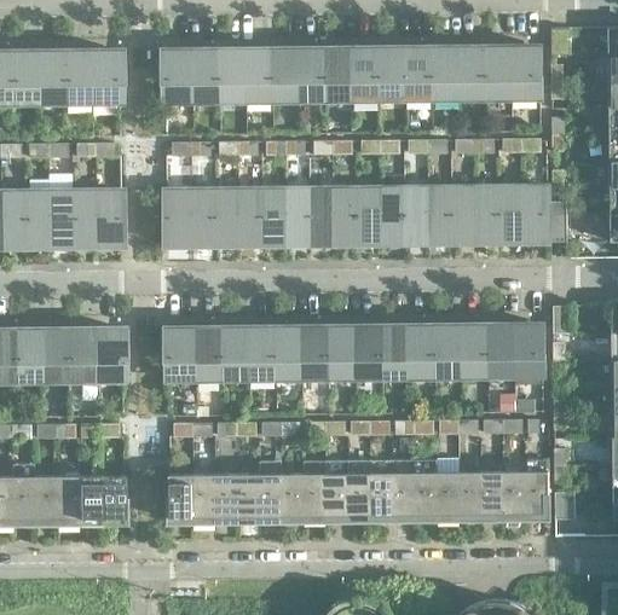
[(617,57),(617,29),(607,30),(607,58),(617,57)]
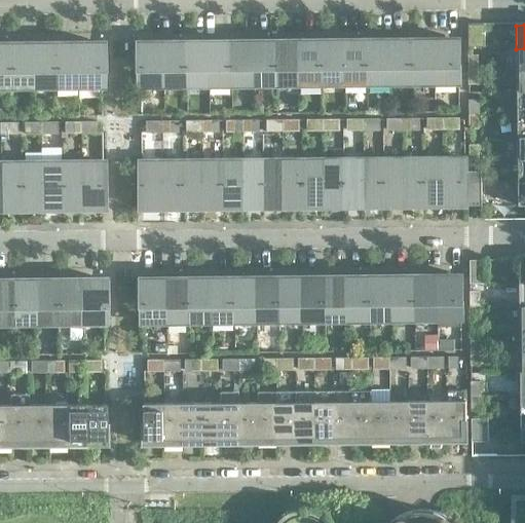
[(484,49),(484,26),(466,26),(467,49),(484,49)]
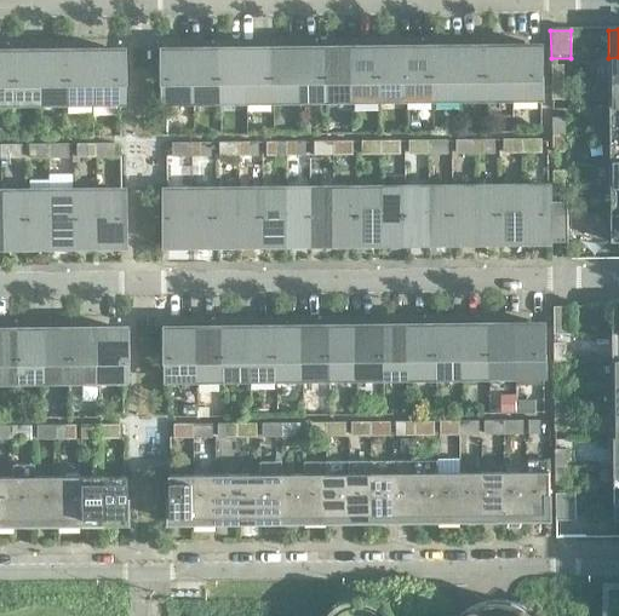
[(431,101),(431,53),(431,50),(405,51),(406,102),(431,101)]
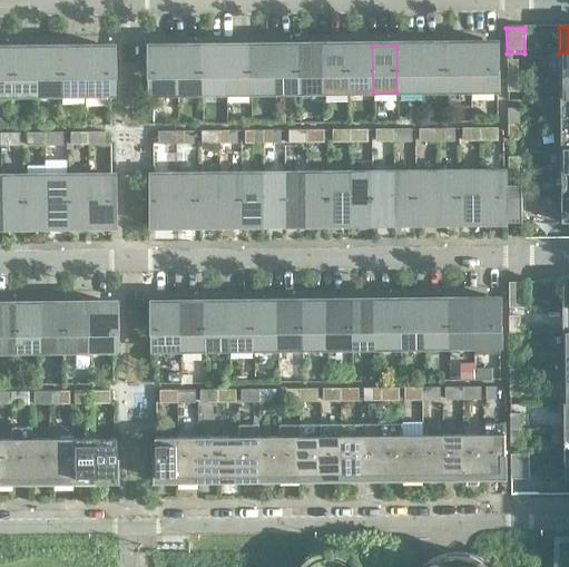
[(421,93),(421,46),(396,46),(396,49),(396,93),(421,93)]
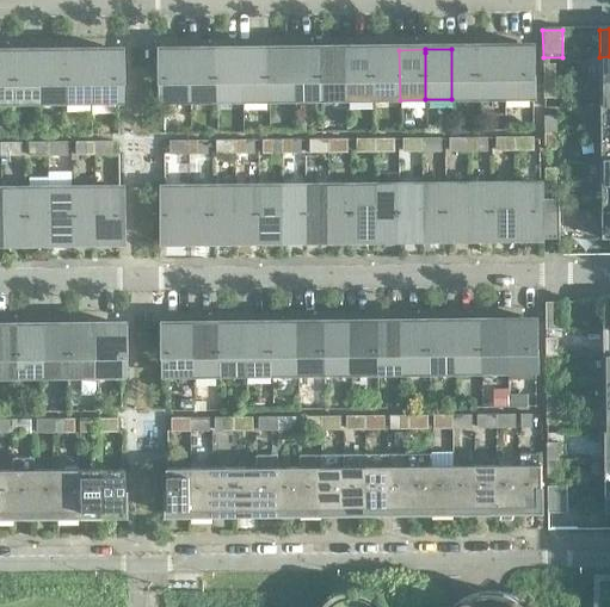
[(478,99),(478,53),(478,49),(451,49),(451,99),(478,99)]
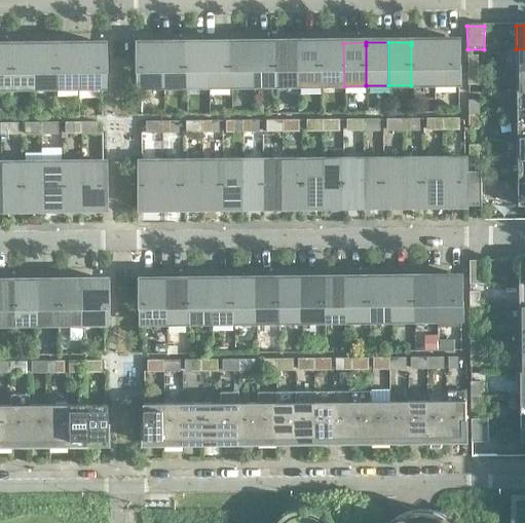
[(434,85),(434,42),(411,42),(411,45),(411,85),(434,85)]
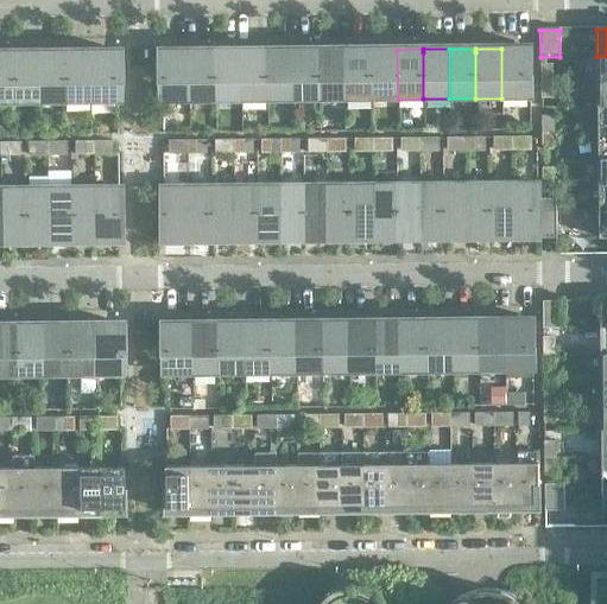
[(529,99),(529,51),(529,49),(501,49),(501,99),(529,99)]
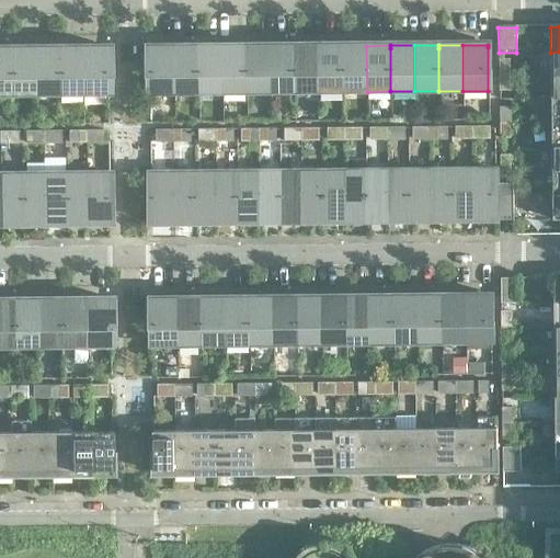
[(294,92),(294,49),(294,46),(270,47),(270,93),(294,92)]
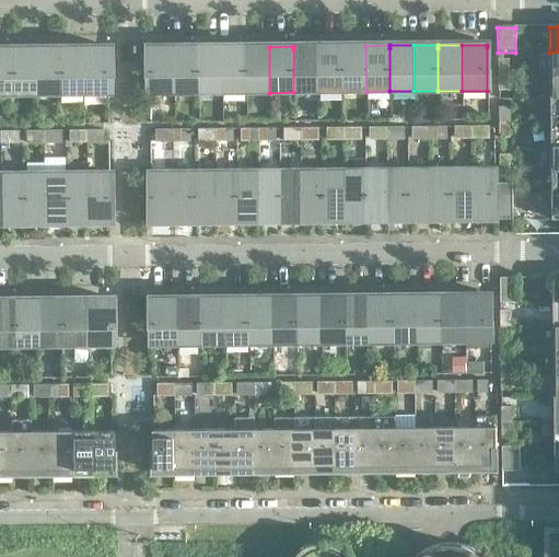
[(318,92),(317,46),(293,46),(293,49),(293,92),(318,92)]
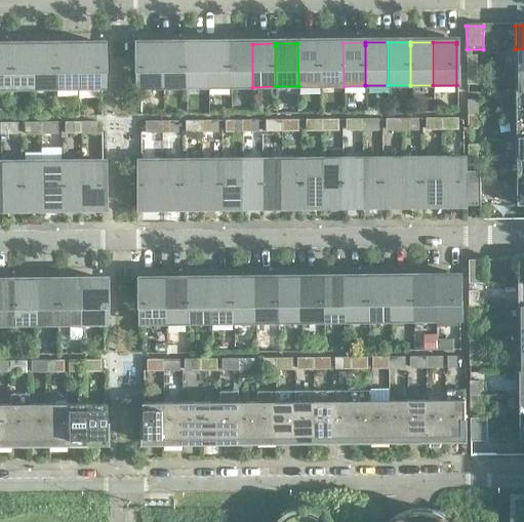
[(321,86),(320,46),(320,43),(297,43),(298,86),(321,86)]
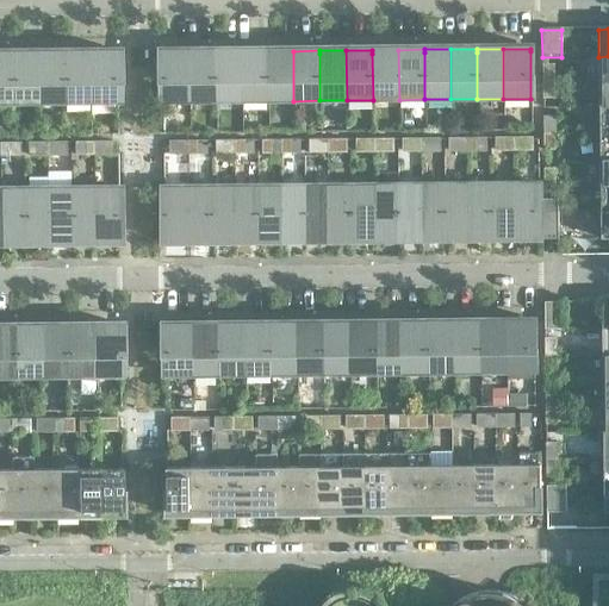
[(399,100),(398,50),(372,50),(372,54),(373,100),(399,100)]
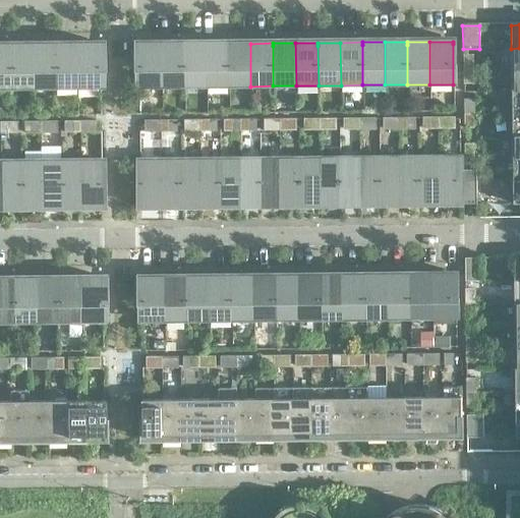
[(184,87),(183,47),(183,44),(162,45),(162,87),(184,87)]
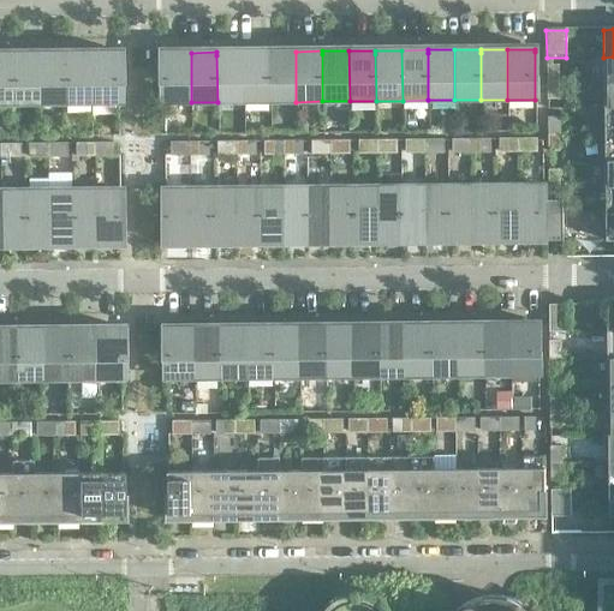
[(244,102),(243,52),(216,52),(216,55),(218,102),(244,102)]
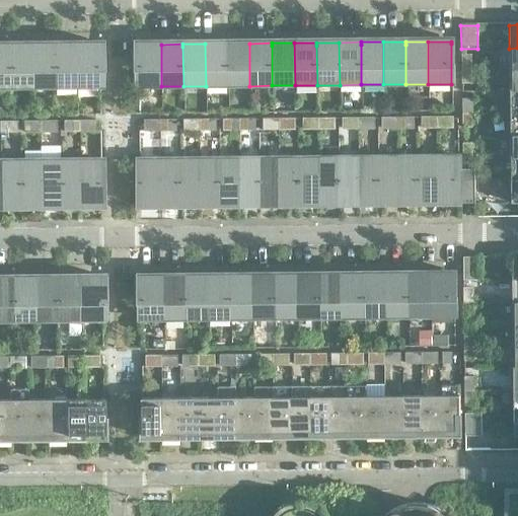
[(228,86),(227,46),(227,44),(205,44),(206,86),(228,86)]
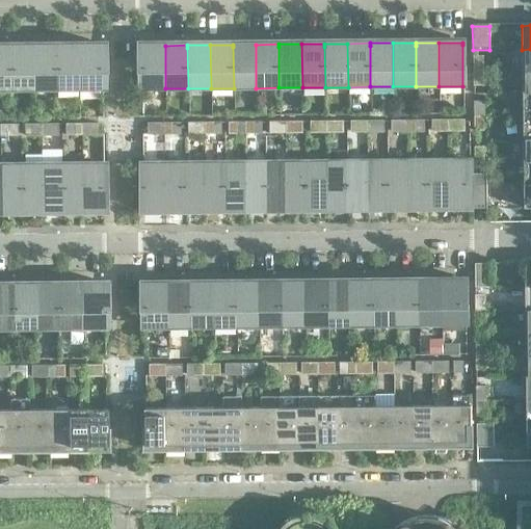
[(256,88),(256,45),(233,45),(233,47),(234,88),(256,88)]
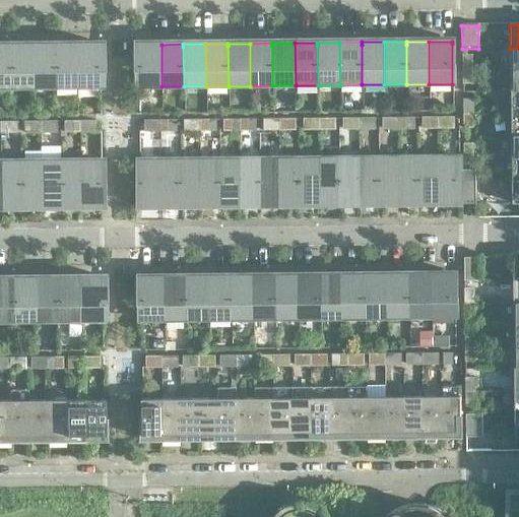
[(75,87),(74,45),(53,46),(53,48),(53,88),(75,87)]
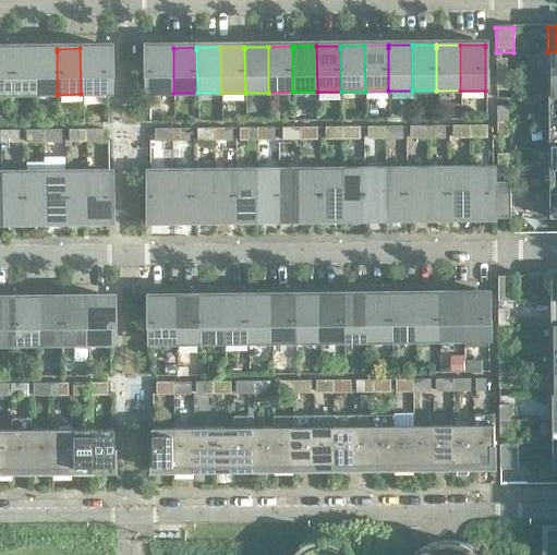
[(106,94),(106,60),(105,48),(80,48),(81,94),(106,94)]
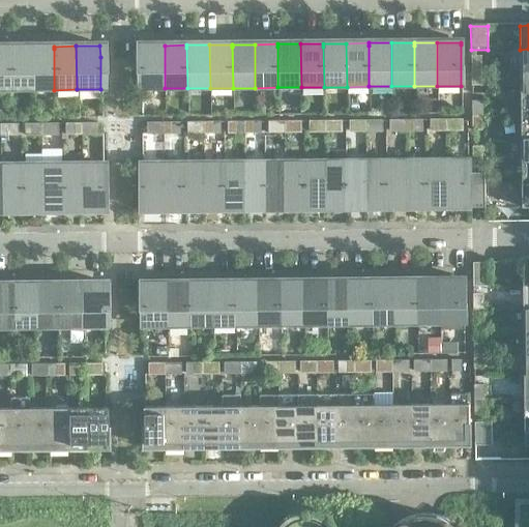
[(165,88),(165,46),(141,46),(141,89),(165,88)]
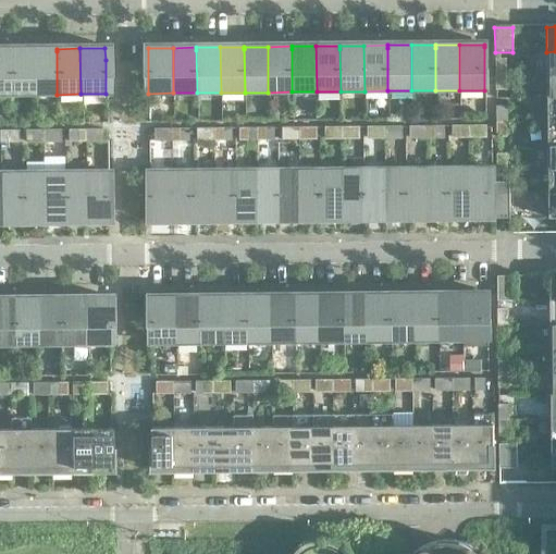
[(0,95),(9,95),(9,52),(9,49),(0,49),(0,95)]
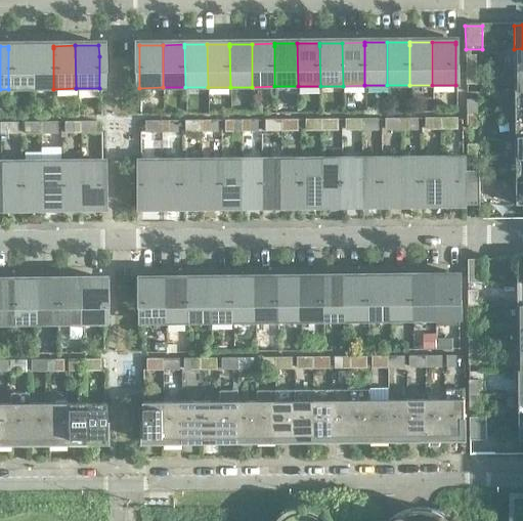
[(31,89),(31,46),(8,46),(8,49),(8,89),(31,89)]
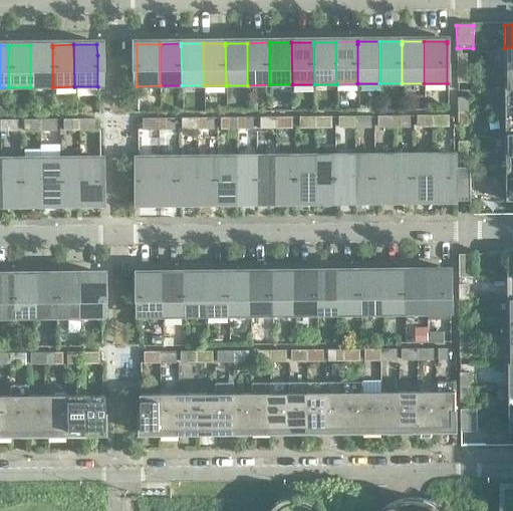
[(52,87),(52,47),(52,45),(30,45),(30,87),(52,87)]
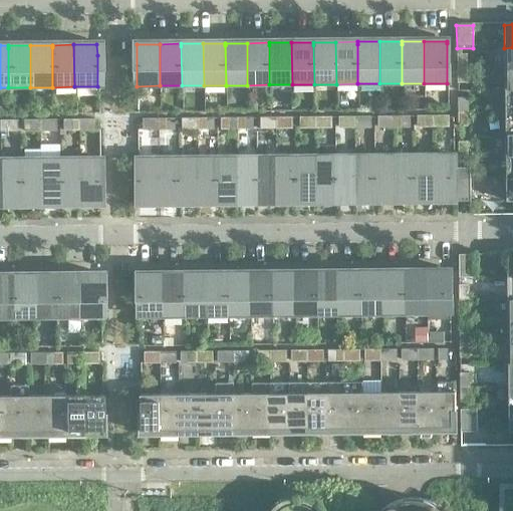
[(512,69),(512,47),(504,48),(504,70),(512,69)]
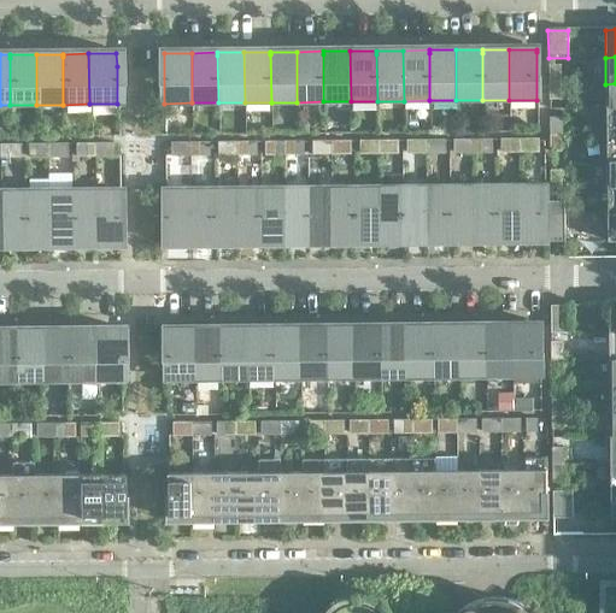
[(559,84),(559,68),(549,68),(549,84),(559,84)]
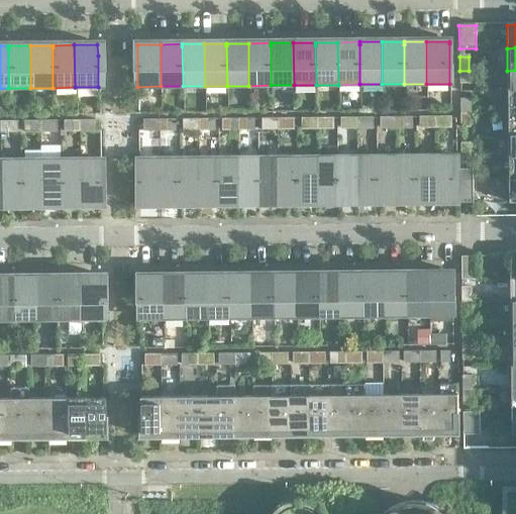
[(515,92),(515,70),(507,71),(507,92),(515,92)]
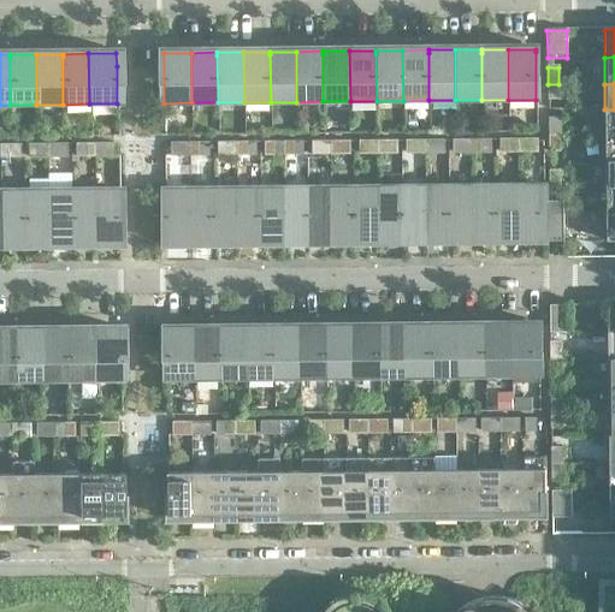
[(559,101),(559,84),(548,84),(548,101),(559,101)]
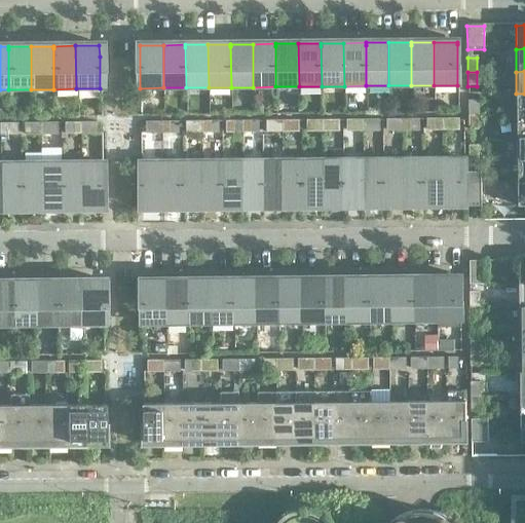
[(524,116),(524,94),(516,94),(517,116),(524,116)]
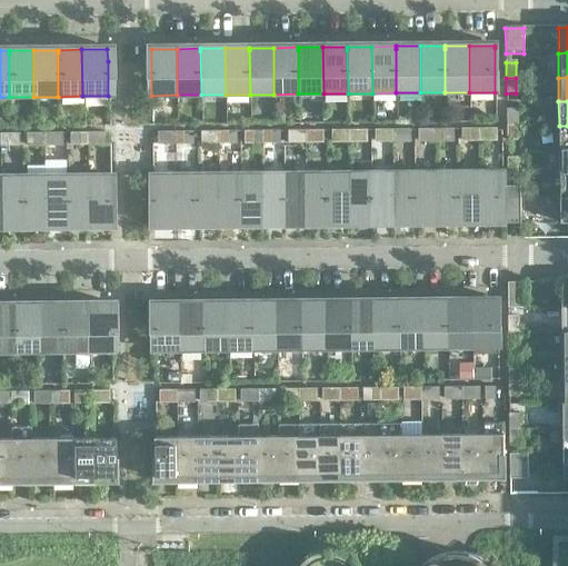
[(516,127),(516,111),(506,111),(506,127),(516,127)]
